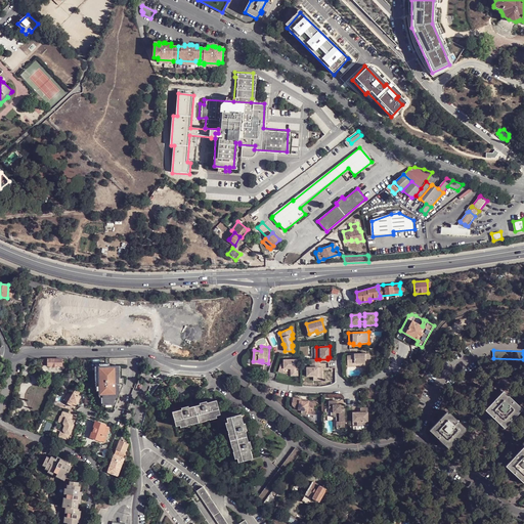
[(348,356),(348,363),(360,362),(360,365),(365,365),(365,359),(368,359),(368,353),(354,354),(354,355),(348,356)]
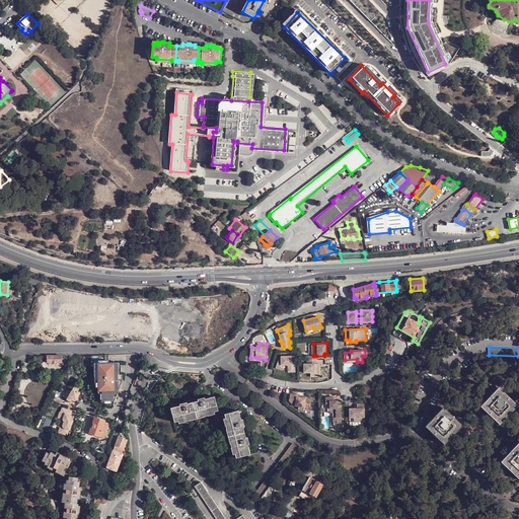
[(288,369),(294,369),(294,356),(282,357),(282,360),(279,360),(276,368),(280,369),(282,365),(288,365),(288,369)]
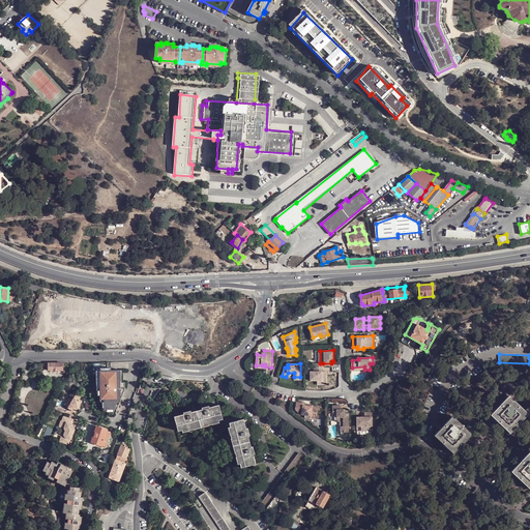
[(323,367),(314,367),(314,372),(311,372),(311,381),(317,380),(326,380),(326,375),(324,375),(324,367),(323,367)]
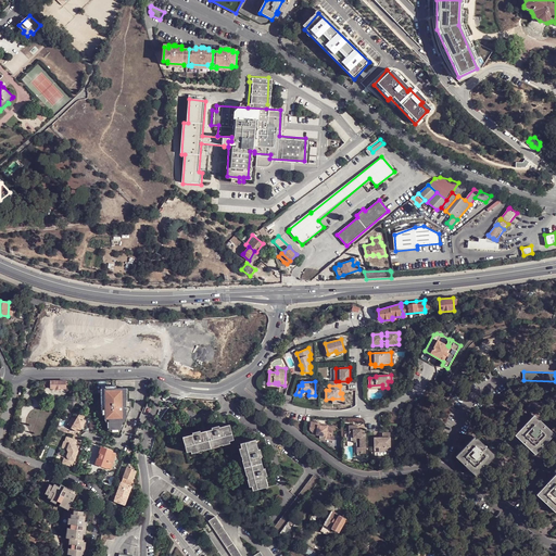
[(124,401),(124,388),(115,388),(113,388),(109,388),(105,388),(105,393),(103,394),(103,402),(105,402),(105,405),(105,419),(105,421),(106,421),(110,421),(110,428),(114,428),(114,432),(118,434),(121,428),(122,429),(124,424),(124,417),(124,407),(128,406),(127,401),(124,401)]
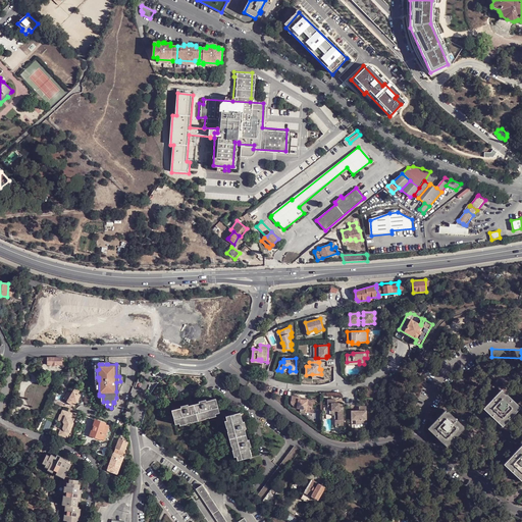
[(72,390),(66,402),(73,406),(75,402),(76,403),(80,399),(77,398),(80,395),(77,394),(80,390),(74,387),(72,390)]
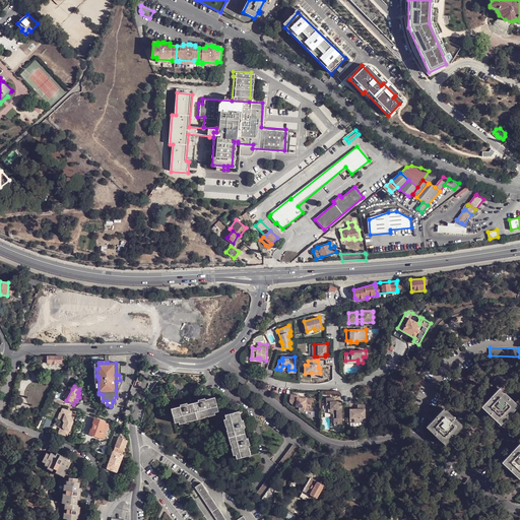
[(519,405),(510,398),(509,399),(504,393),(505,392),(500,388),(492,396),(493,397),(486,403),(486,402),(481,406),(490,414),(491,413),(497,419),(496,420),(501,425),(509,416),(508,415),(513,409),(514,410),(519,405)]
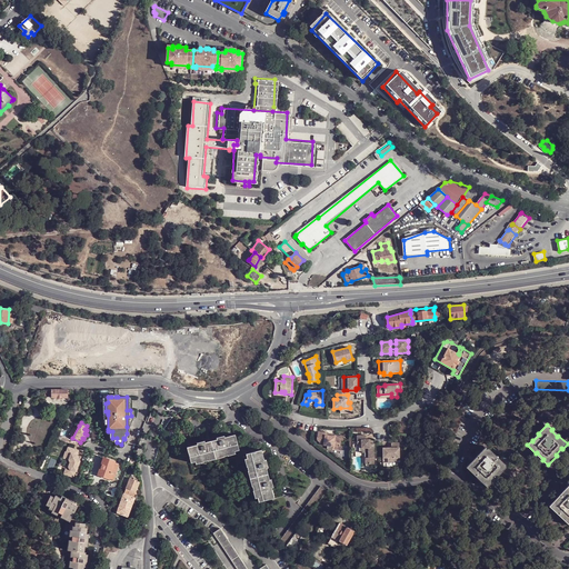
[(332,449),(342,450),(342,446),(340,446),(341,440),(343,440),(343,436),(335,435),(335,437),(329,436),(329,433),(329,432),(319,431),(317,439),(320,442),(325,442),(325,445),(333,446),(332,449)]
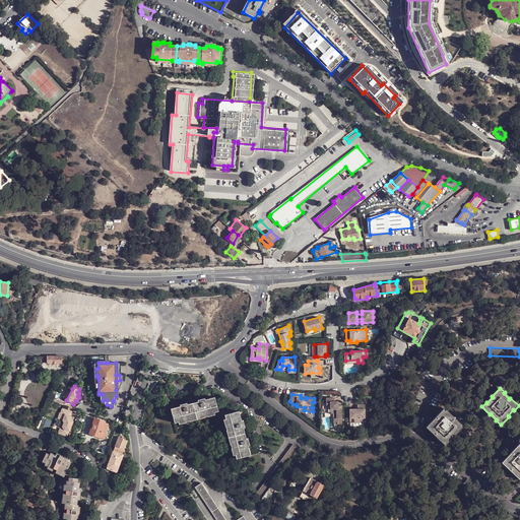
[(217,411),(213,397),(170,409),(173,424),(217,411)]
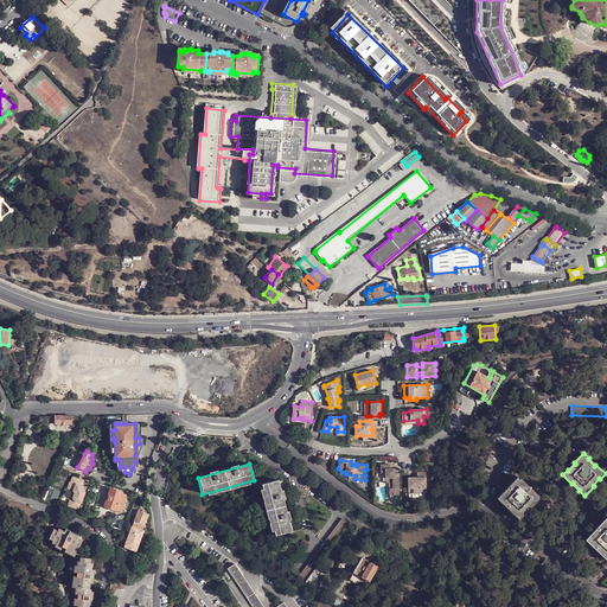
[(385,483),(387,494),(400,494),(400,473),(395,473),(395,468),(390,468),(390,465),(381,465),(382,473),(377,473),(377,477),(379,477),(379,483),(385,483)]
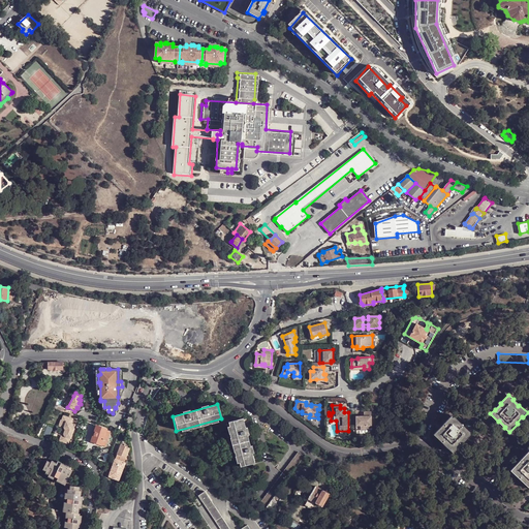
[(356,416),(356,426),(361,426),(361,428),(372,428),(371,411),(364,412),(364,416),(356,416)]
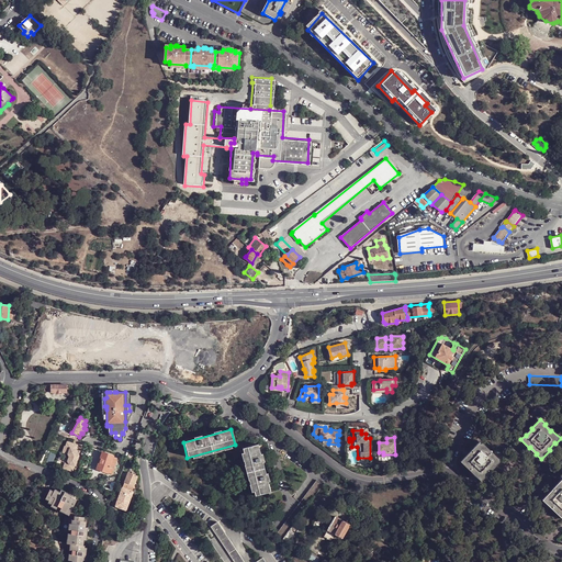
[(76,449),(77,445),(67,441),(65,446),(63,452),(68,453),(69,457),(67,461),(65,462),(63,468),(72,471),(75,465),(78,457),(77,456),(79,456),(77,452),(76,452),(75,451),(76,449)]
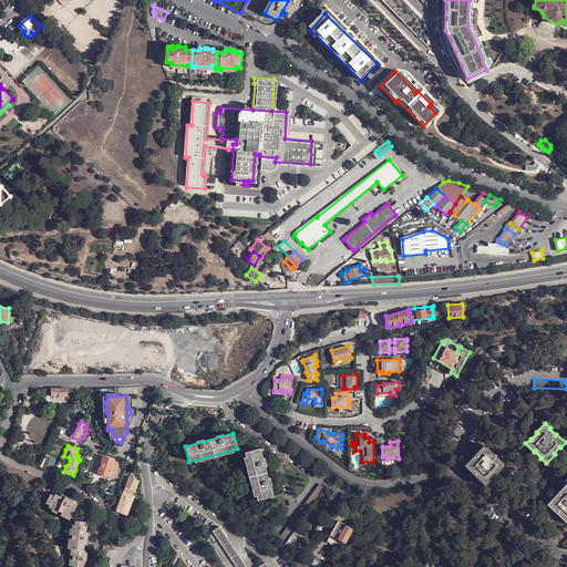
[(490,450),(485,445),(476,454),(477,455),(471,462),(470,461),(465,465),(474,474),(475,473),(482,480),(481,481),(486,485),(495,476),(494,475),(500,468),(501,470),(505,464),(496,456),(495,457),(488,451),(490,450)]
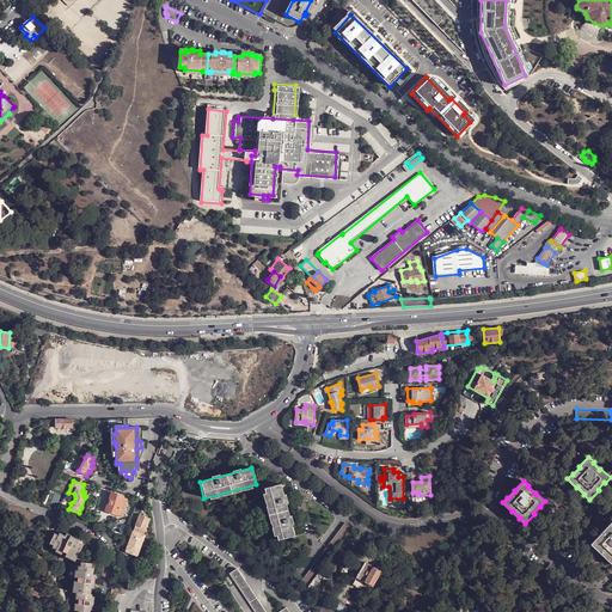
[(280,484),(263,489),(256,484),(203,499),(207,508),(254,495),(267,543),(277,540),(294,536),(280,484)]
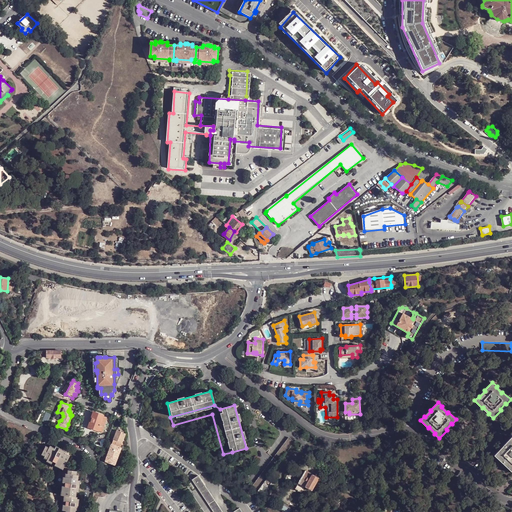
[(57,412),(56,411),(53,419),(59,421),(61,420),(63,416),(62,413),(57,412)]
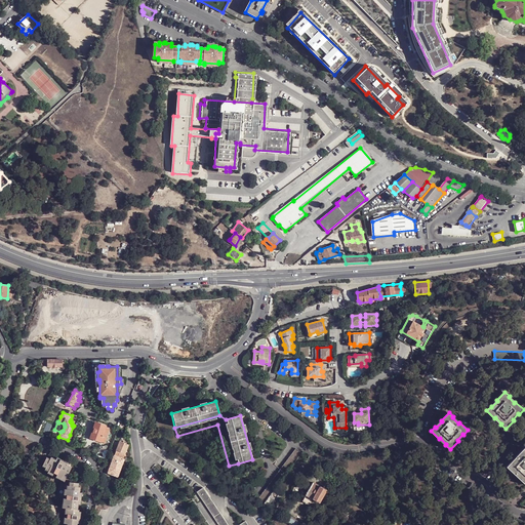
[(91,437),(99,440),(102,435),(106,437),(109,428),(96,422),(91,437)]
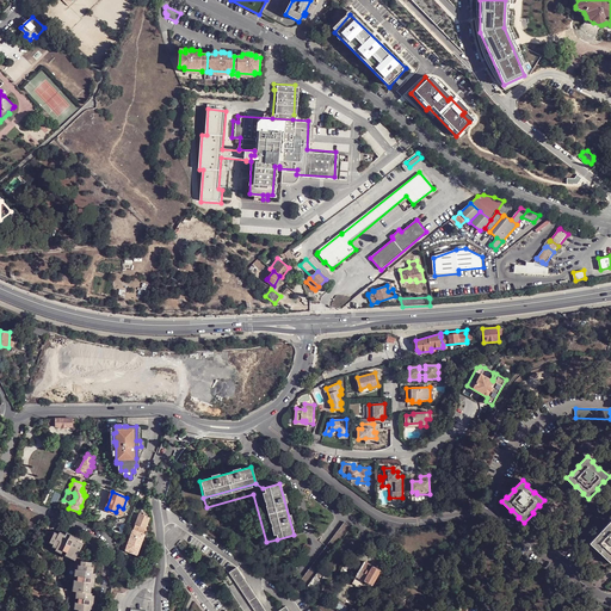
[(149,517),(140,513),(133,530),(143,534),(149,517)]
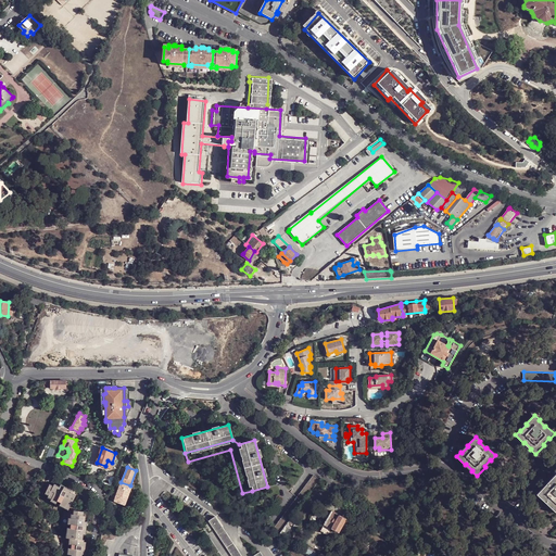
[(273,529),(279,534),(305,497),(318,479),(312,474),(273,529)]
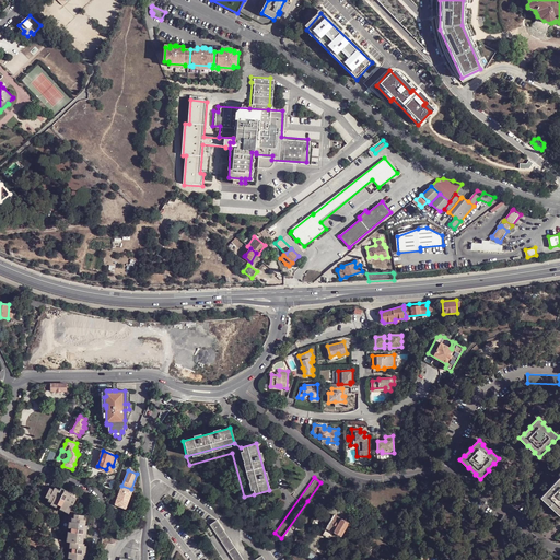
[(559,477),(551,487),(552,488),(547,494),(545,493),(540,498),(549,506),(550,505),(557,512),(556,512),(559,516),(559,477)]
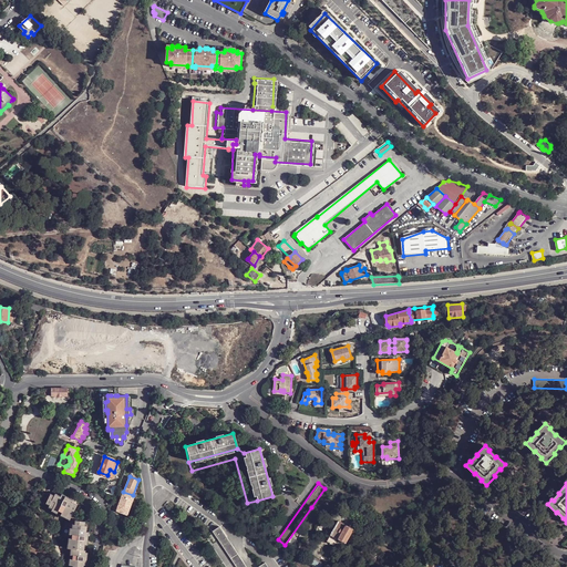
[(316,512),(330,490),(328,487),(325,488),(311,507),(316,512)]
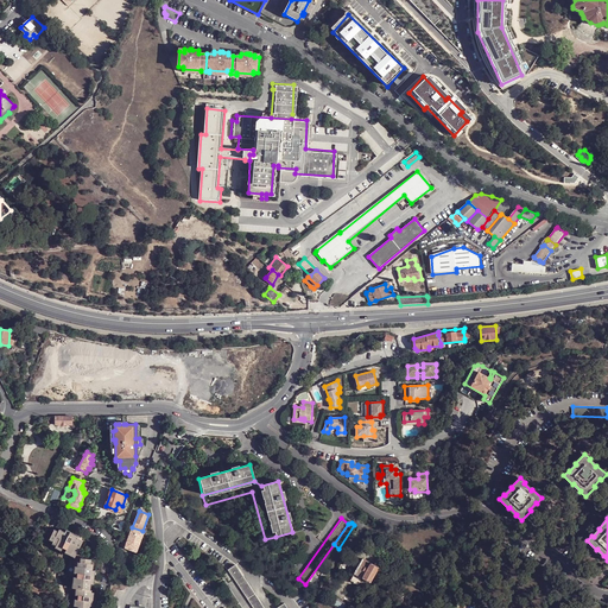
[(125,548),(137,551),(144,531),(143,531),(132,527),(130,533),(128,538),(125,548)]
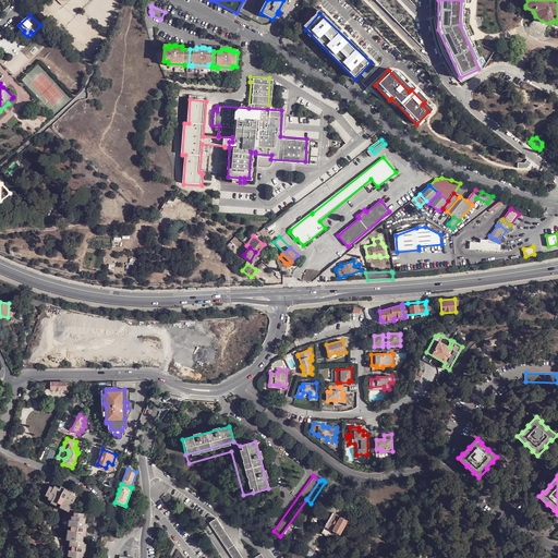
[(49,486),(44,496),(51,500),(51,501),(57,505),(58,501),(61,504),(60,506),(69,510),(74,497),(67,493),(68,490),(64,489),(63,490),(53,487),(52,488),(49,486)]
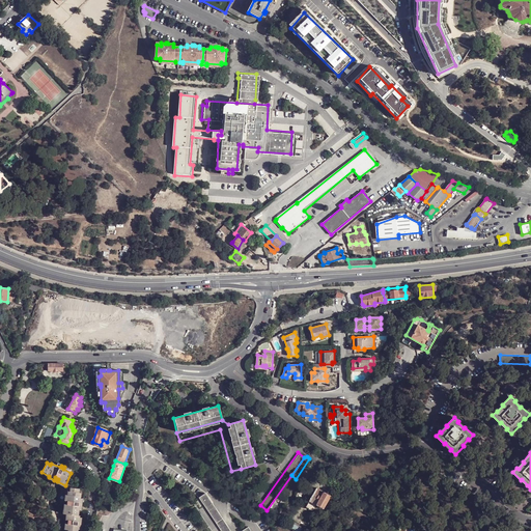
[(442,472),(445,467),(440,463),(436,469),(442,472)]
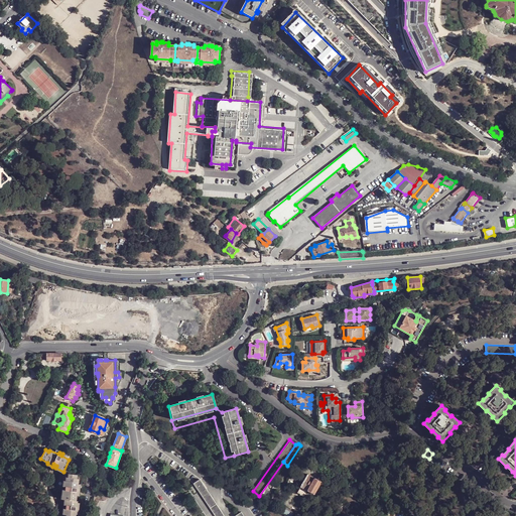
[(308,474),(297,493),(303,496),(307,491),(314,494),(321,481),(308,474)]
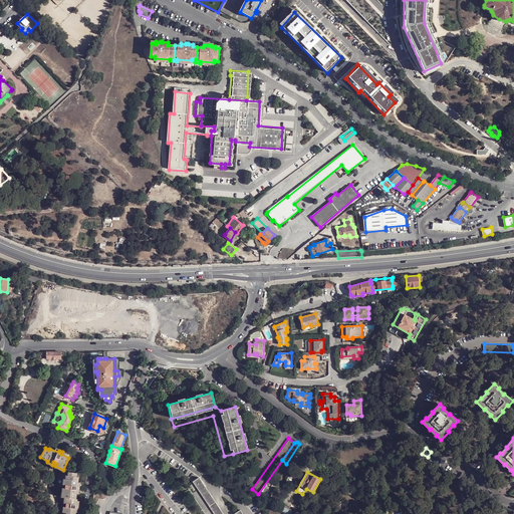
[(65,499),(76,500),(77,491),(78,492),(79,487),(77,487),(78,479),(76,478),(77,475),(66,474),(64,481),(63,481),(63,485),(65,486),(64,490),(62,490),(61,499),(65,499)]
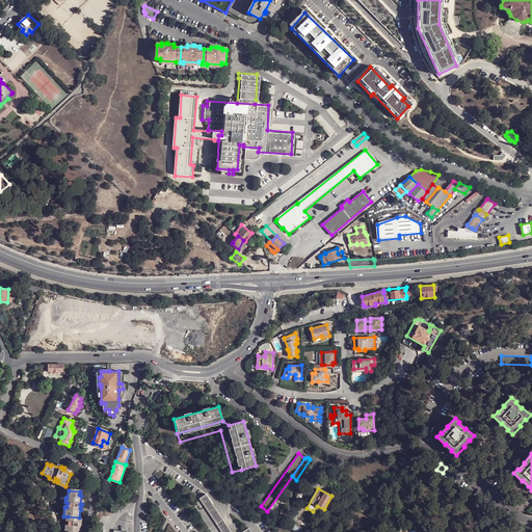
[(221,531),(231,531),(206,495),(200,499),(221,531)]
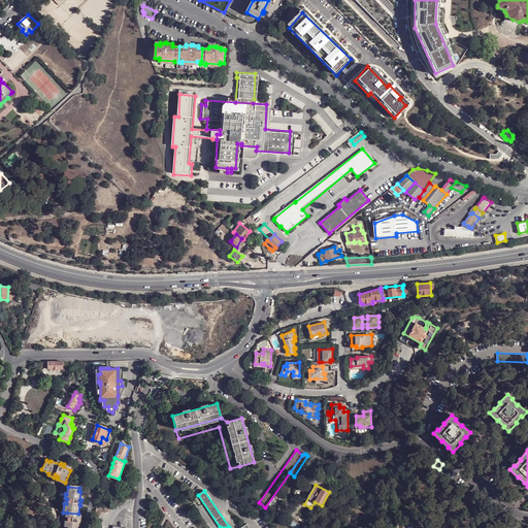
[(287,512),(279,507),(275,514),(283,519),(287,512)]
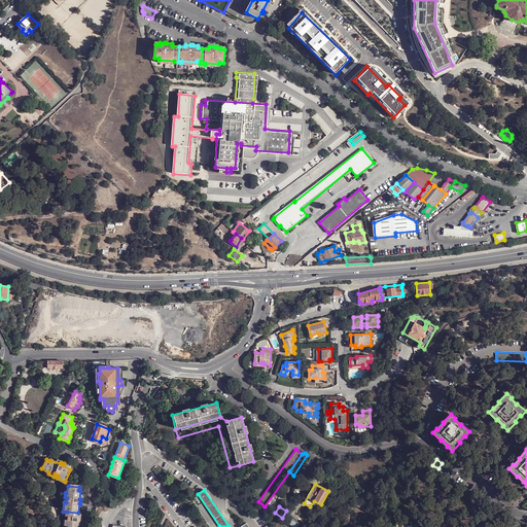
[(77,526),(79,523),(80,523),(80,519),(79,519),(79,514),(78,513),(67,512),(66,517),(67,517),(67,521),(66,521),(65,526),(77,526)]
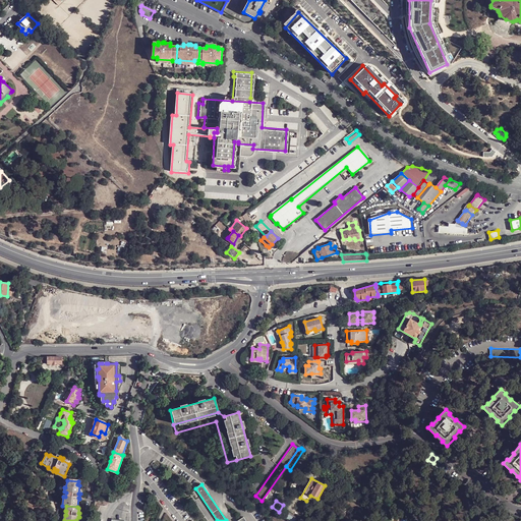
[(299,520),(300,520),(283,510),(280,514),(291,520),(299,520)]
